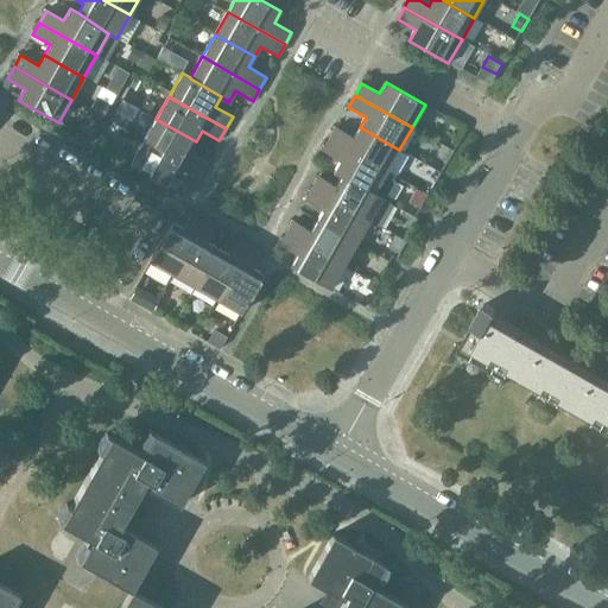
[(116,113),(111,122),(121,128),(126,119),(116,113)]
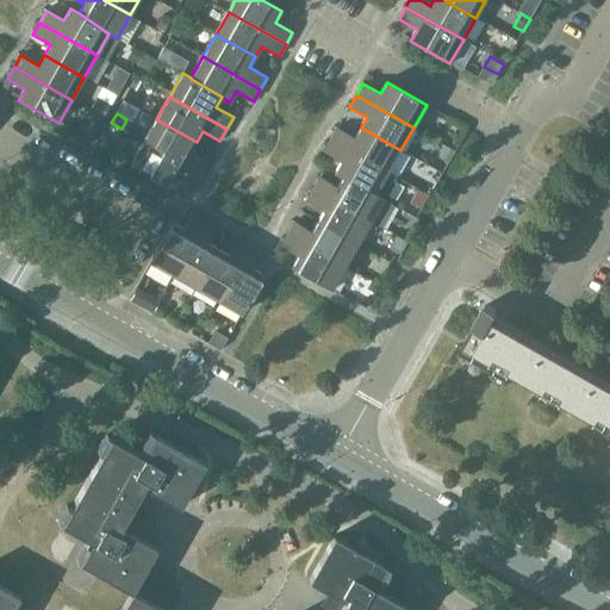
[(144,141),(201,174),(209,162),(191,151),(197,142),(156,119),(144,141)]
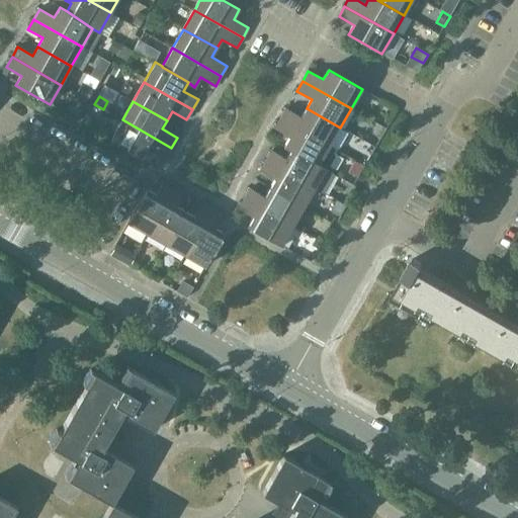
[(280,118),(329,147),(340,127),(307,108),(301,117),(286,108),(280,118)]
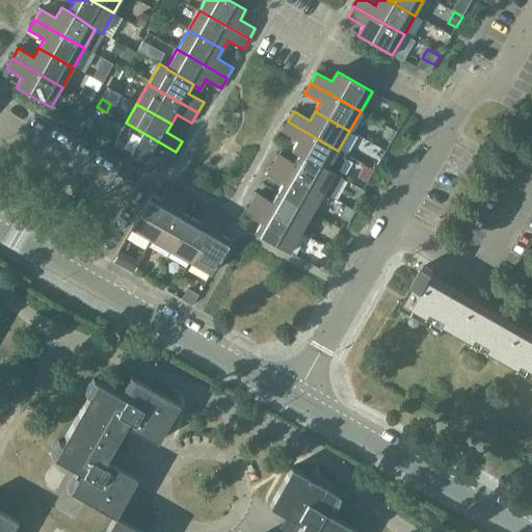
[(292,151),(299,155),(326,169),(327,169),(338,151),(288,122),(282,132),(297,141),(292,151)]
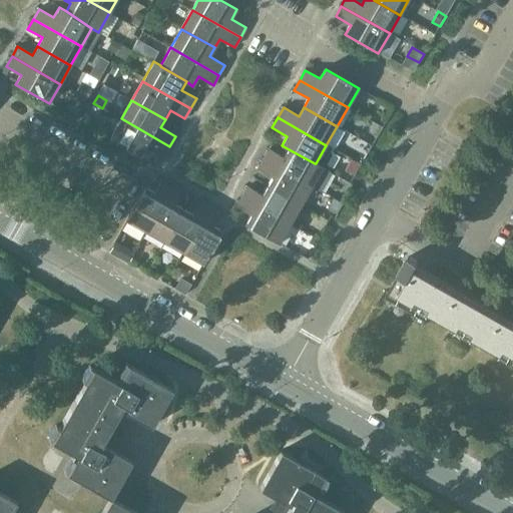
[(169,146),(121,118),(110,138),(143,157),(148,147),(163,156),(169,146)]
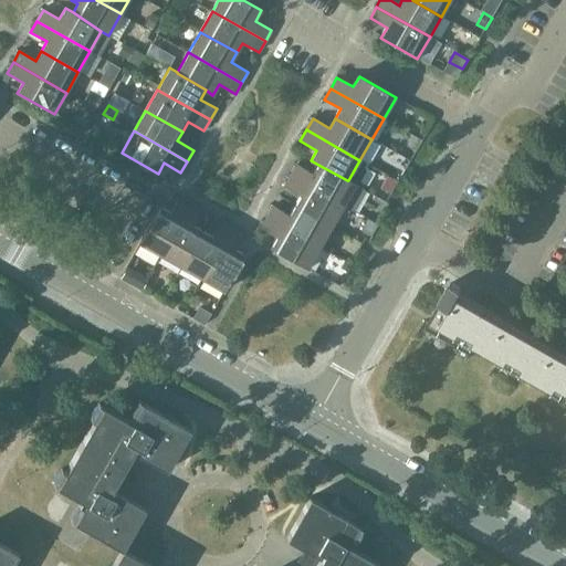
[(291,176),(344,206),(356,185),(348,180),(347,180),(318,165),(313,174),(296,165),(291,176)]
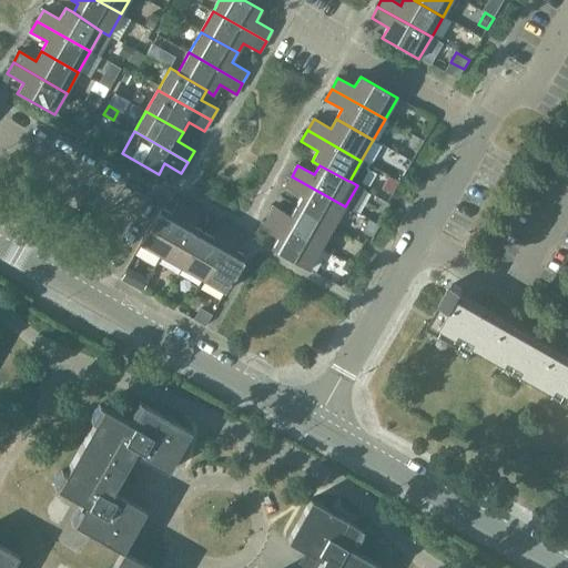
[(296,206),(333,227),(345,206),(292,176),(285,188),(302,196),(296,206)]
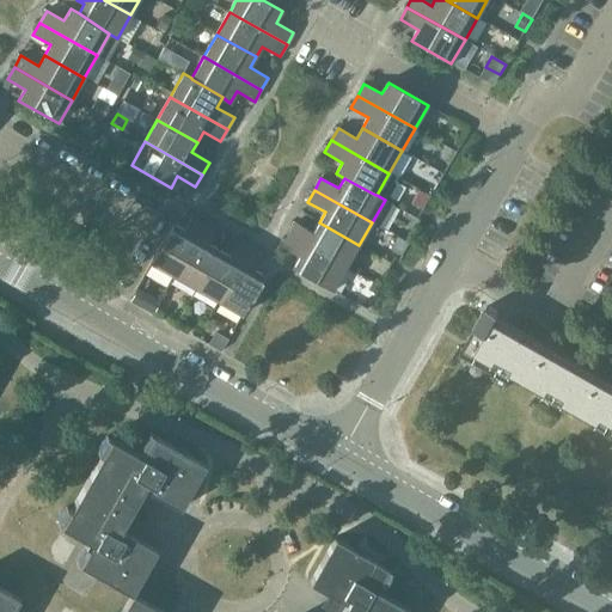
[(151,264),(175,277),(207,220),(195,213),(185,231),(173,224),(151,264)]
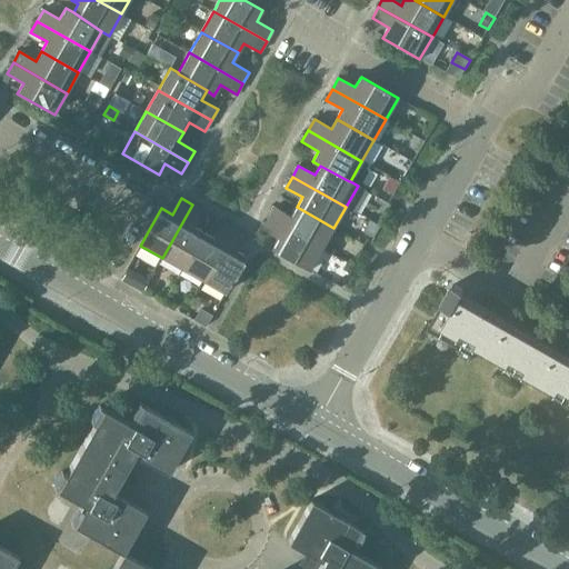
[(162,258),(182,269),(203,232),(195,227),(203,210),(192,205),(162,258)]
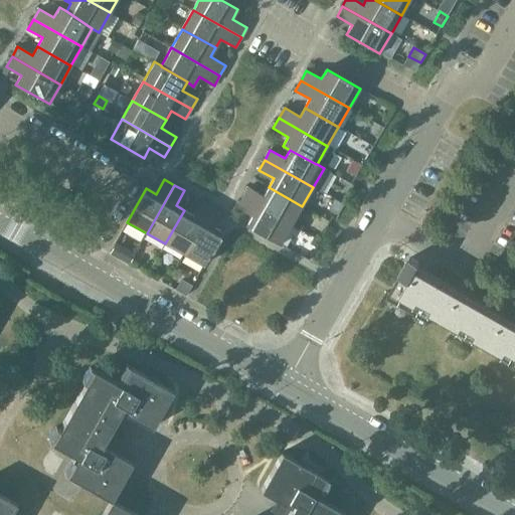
[(242,197),(291,225),(302,206),(269,187),(264,196),(248,187),(242,197)]
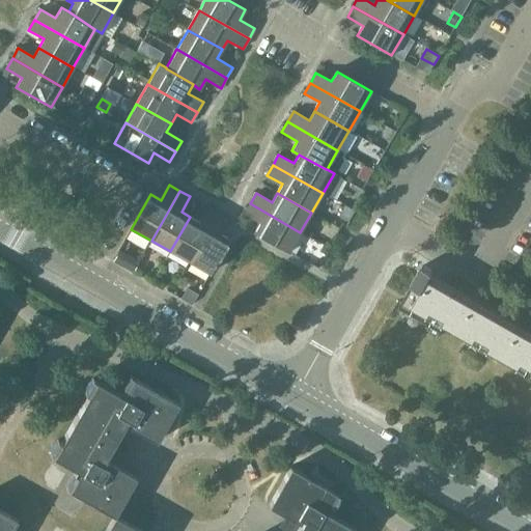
[(300,232),(250,203),(245,214),(259,223),(254,232),(288,252),(300,232)]
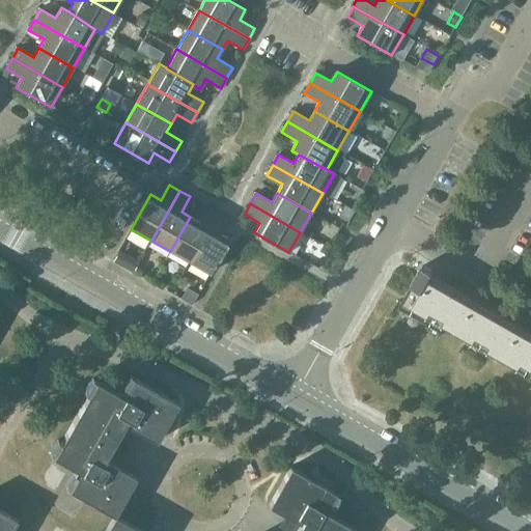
[(170,251),(190,262),(218,213),(207,206),(199,222),(190,217),(170,251)]
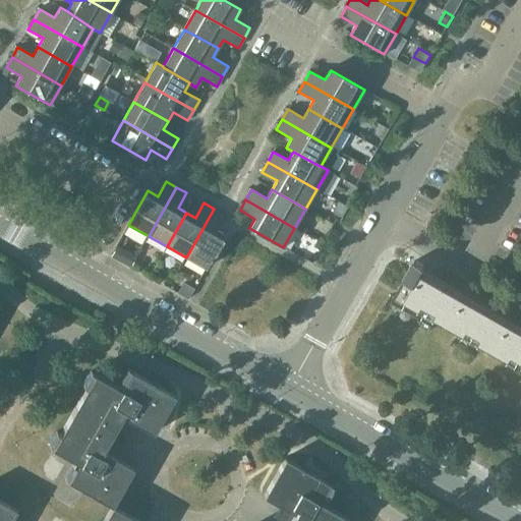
[(214,209),(186,257),(207,269),(226,235),(216,230),(224,215),(214,209)]
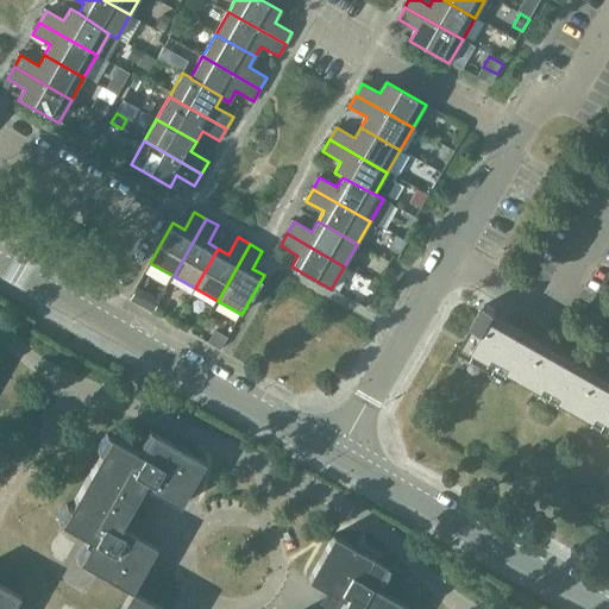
[(152,311),(158,301),(145,294),(139,303),(152,311)]
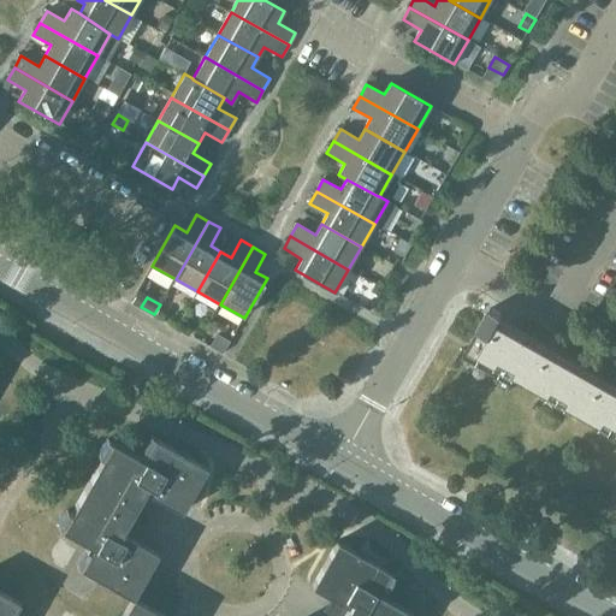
[(615,391),(498,325),(502,319),(489,312),(477,333),(481,337),(468,361),(516,389),(520,380),(615,434),(615,391)]
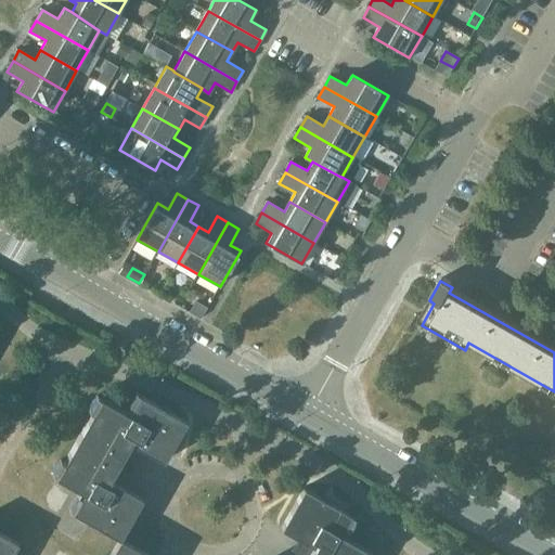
[(73,513),(119,540),(142,500),(110,480),(130,443),(164,462),(186,423),(139,396),(128,415),(100,399),(55,478),(84,493),(73,513)]
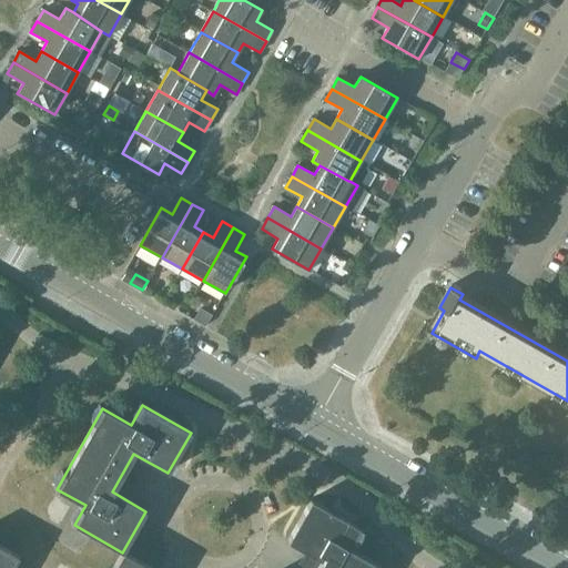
[(373,567),(376,564),(347,547),(358,527),(311,500),(287,541),(321,560),(316,567),(373,567)]
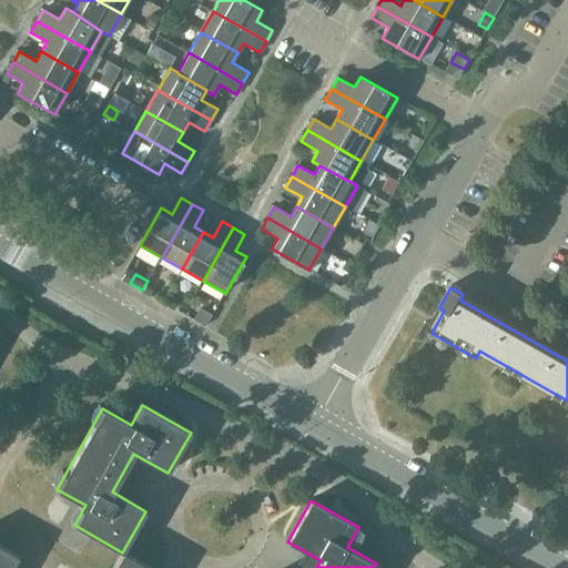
[(0,567),(11,567),(18,557),(0,546),(0,567)]
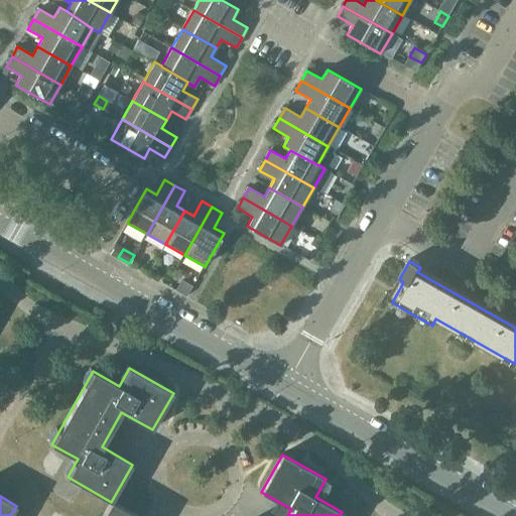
[(135,515),(111,502),(102,515),(135,515)]
